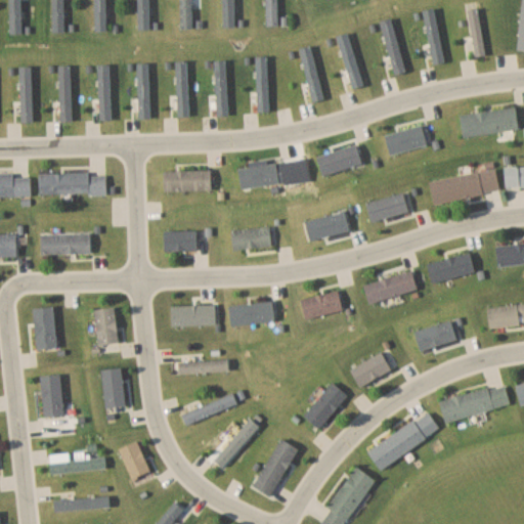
[(7,0),(8,33),(22,33),(20,0),(7,0)]
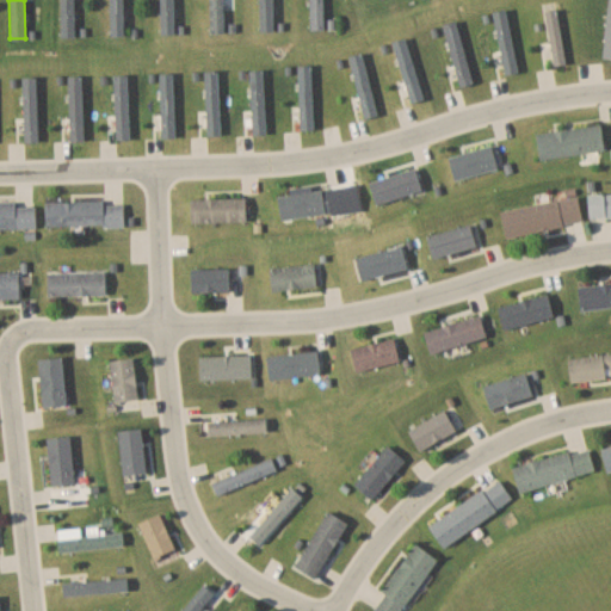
[(60,0),(60,37),(74,37),(74,0),(60,0)]
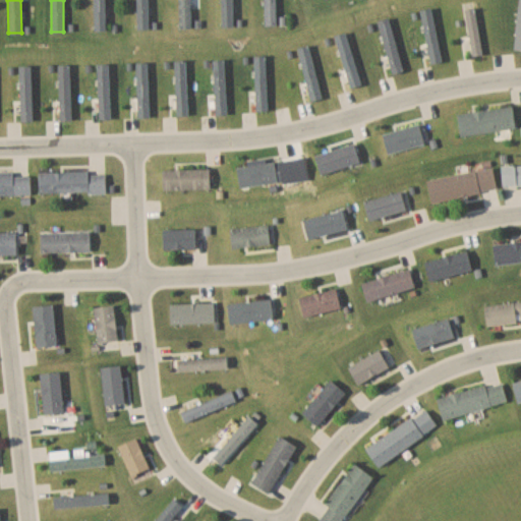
[(105,0),(94,0),(94,30),(106,30),(105,0)]
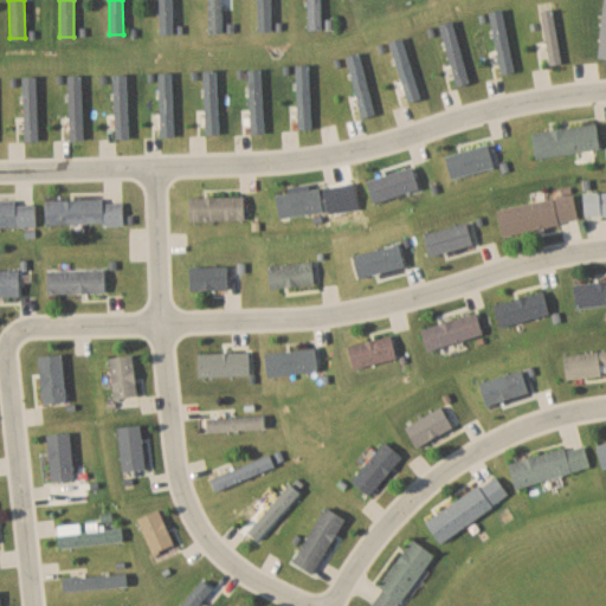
[(221,32),(220,0),(207,0),(208,32),(221,32)]
